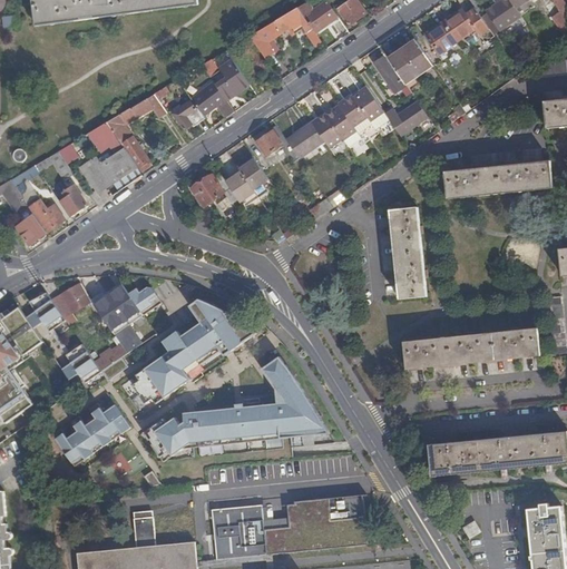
[(30,0),(36,25),(195,2),(194,0),(30,0)]
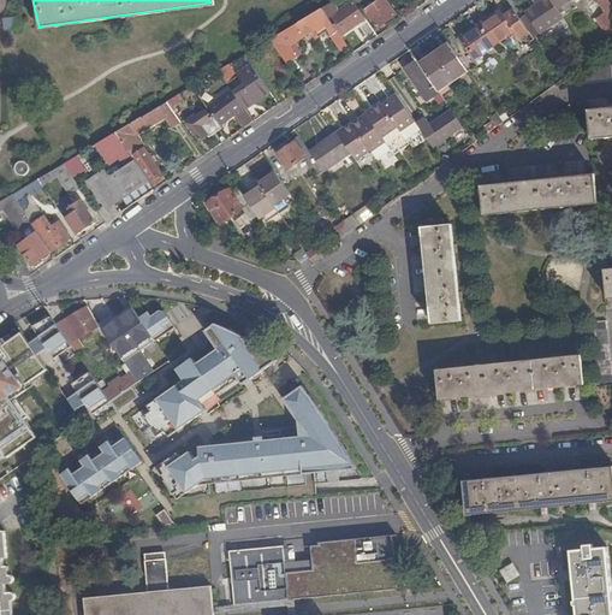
[(338,33),(363,16),(354,0),(350,0),(337,9),(332,0),(320,6),(338,33)]
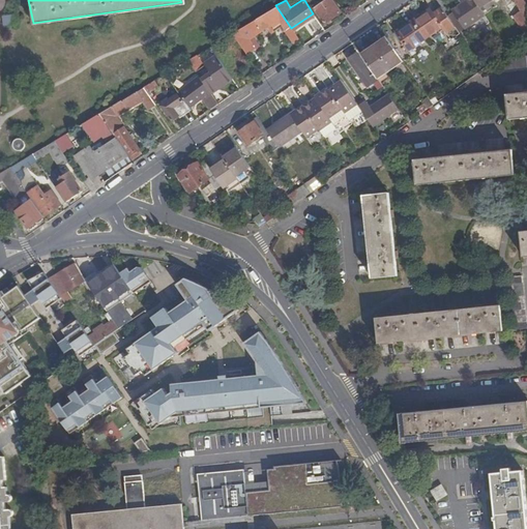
[(322,0),(314,6),(324,22),(340,11),(331,0),(322,0)]
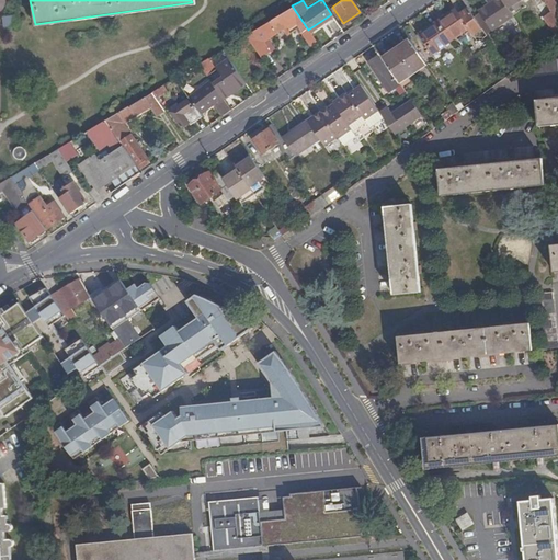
[(355,0),(363,12),(367,9),(361,0),(355,0)]
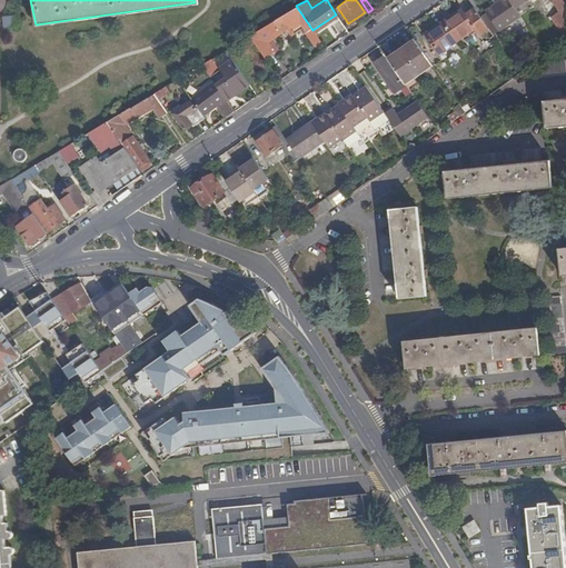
[(497,29),(518,15),(514,7),(508,0),(496,0),(496,1),(494,2),(484,10),(485,12),(497,29)]
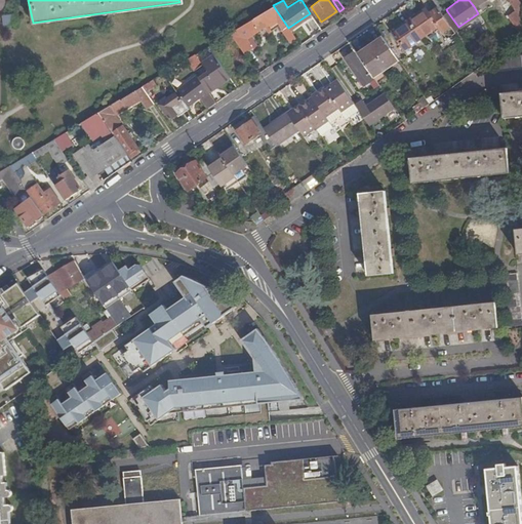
[(511,7),(514,10),(519,18),(521,15),(521,8),(518,3),(511,7)]
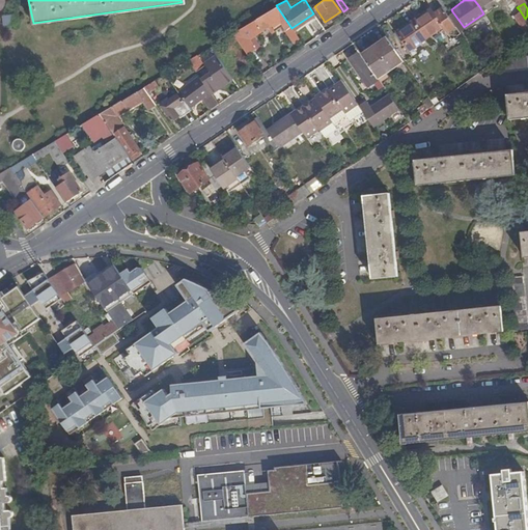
[(232,31),(247,53),(256,47),(250,37),(270,24),(273,29),(282,24),(287,31),(286,31),(294,42),(299,38),(292,28),(276,5),(232,31)]
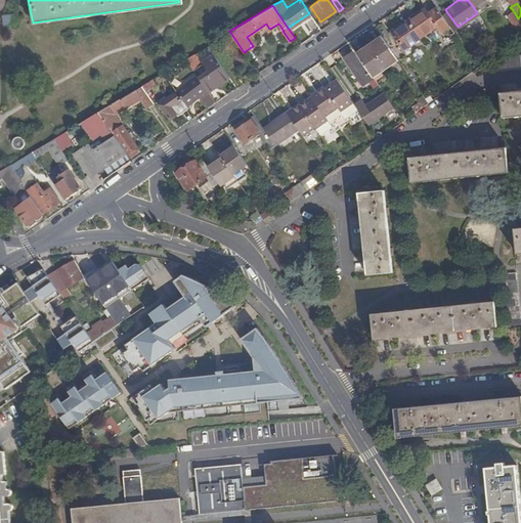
[(427,12),(436,26),(439,29),(447,24),(442,14),(436,6),(427,12)]
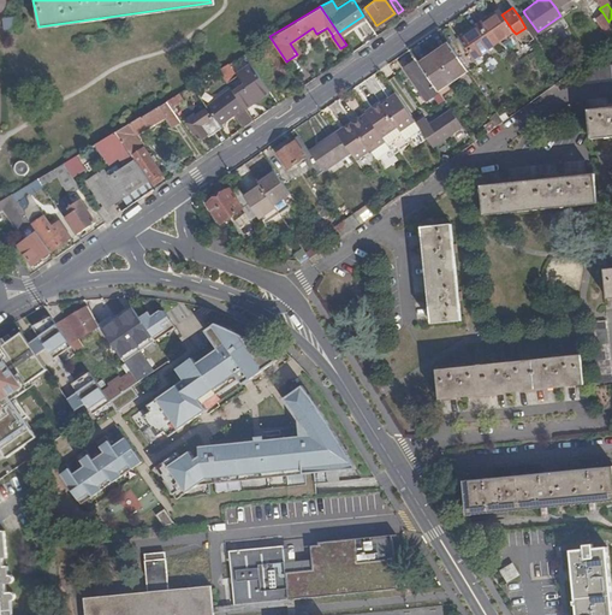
[(479,23),(493,43),(512,30),(501,15),(498,10),(479,23)]
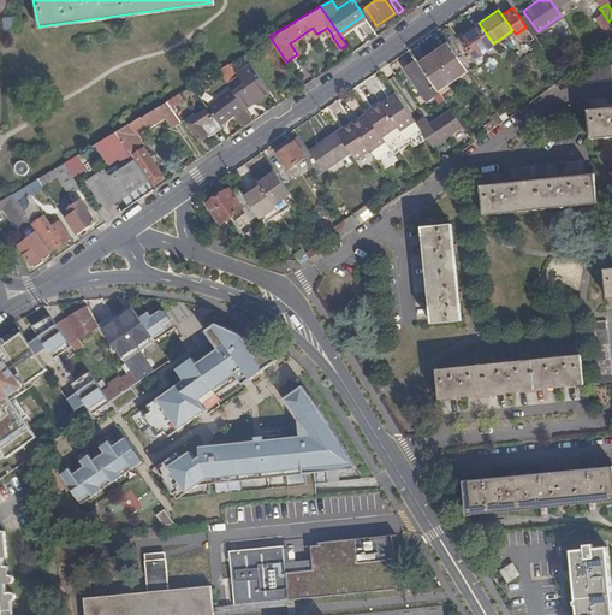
[(595,18),(611,42),(611,41),(611,27),(608,22),(602,12),(595,18)]
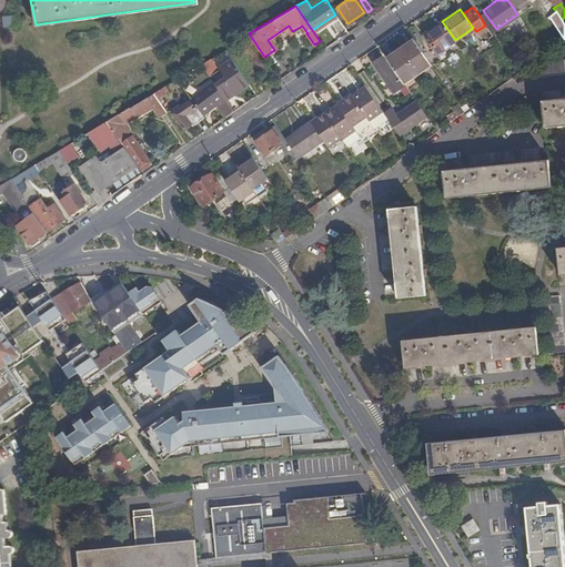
[(485,26),(491,32),(496,29),(484,12),(480,16),(485,26)]
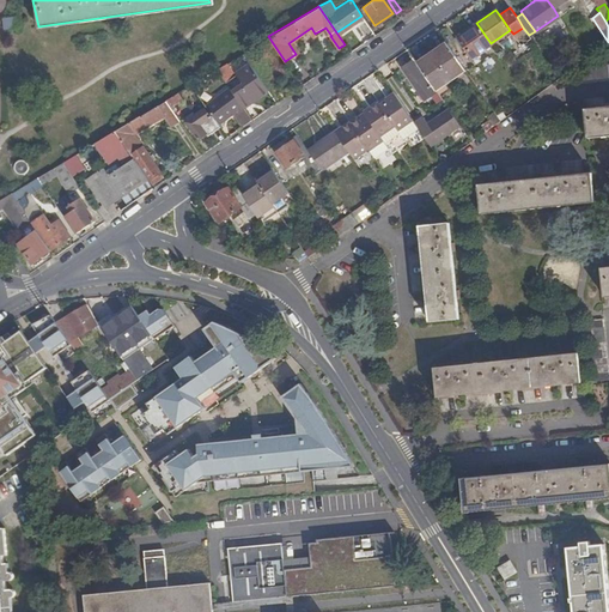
[(14,16),(0,16),(0,29),(14,29),(14,16)]
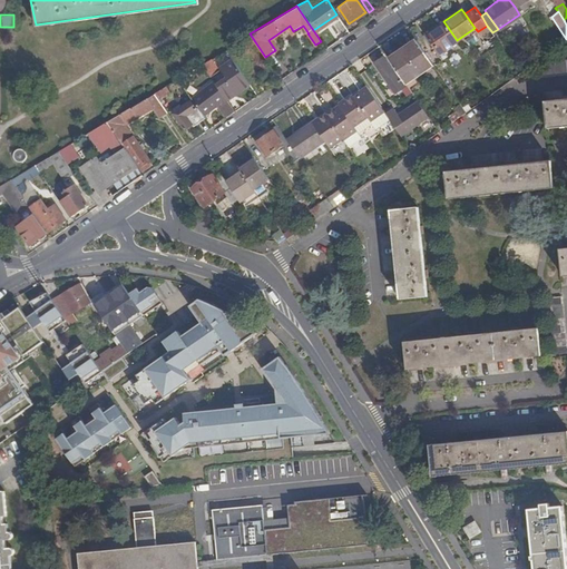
[(438,52),(457,40),(443,21),(424,33),(432,46),(438,52)]
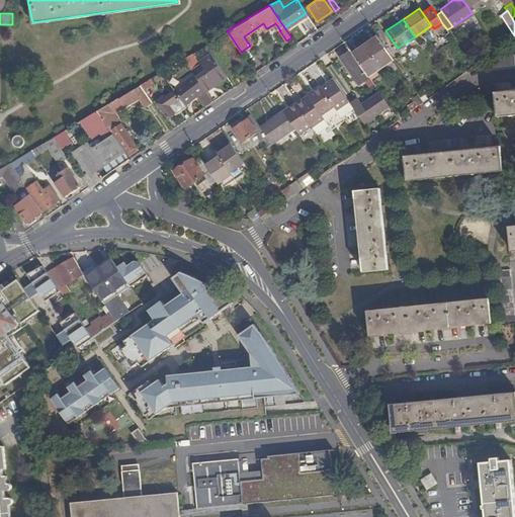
[(295,25),(287,27),(290,35),(298,33),(295,25)]
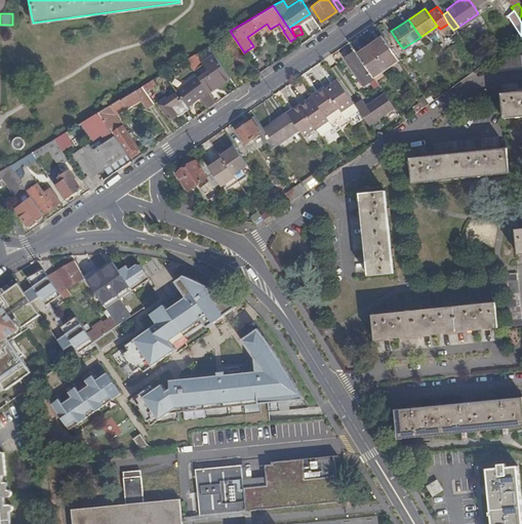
[(396,43),(398,42),(391,31),(389,33),(396,43)]
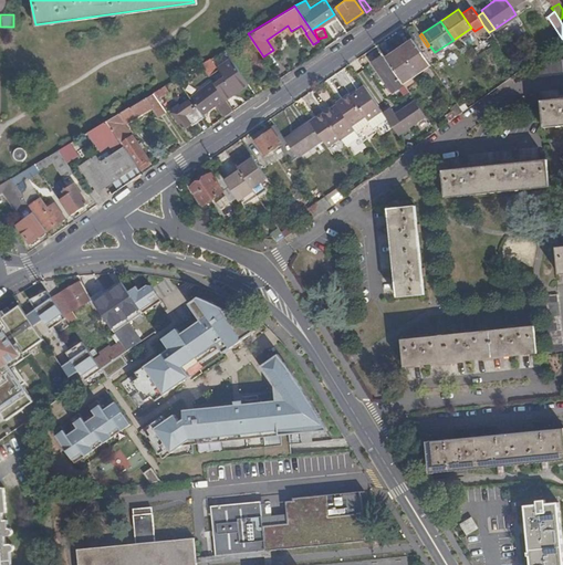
[(400,81),(428,62),(413,40),(385,59),(400,81)]
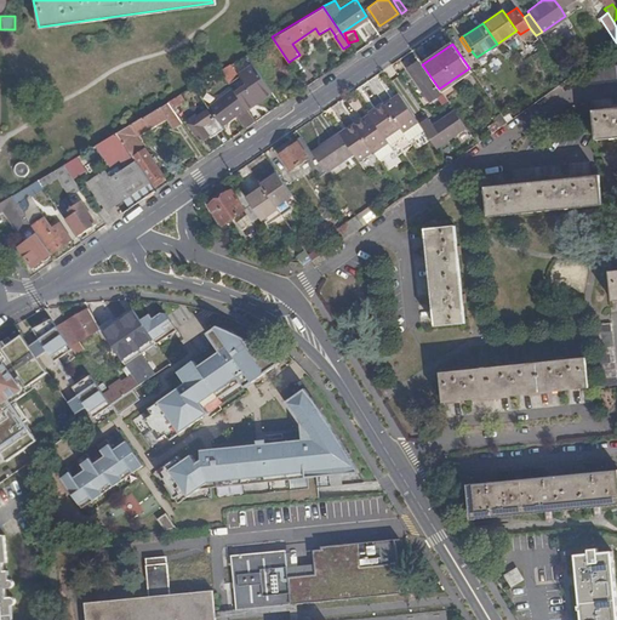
[(441,91),(439,89),(422,64),(420,66),(417,61),(406,68),(426,95),(432,91),(435,95),(441,91)]
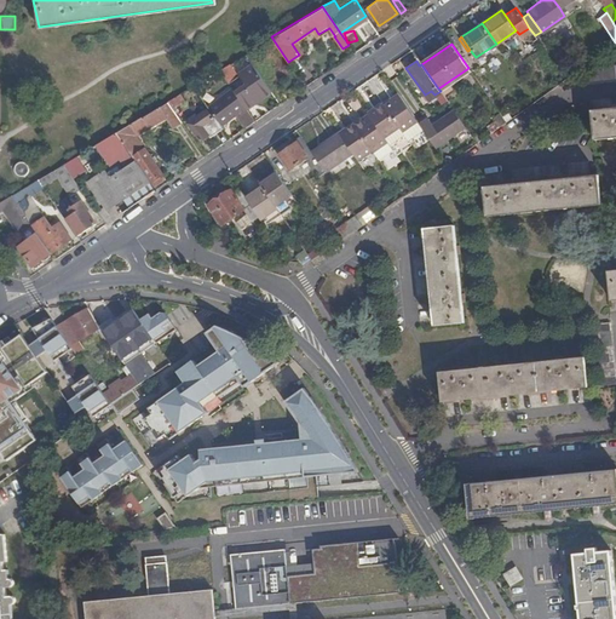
[(236,93),(246,107),(270,91),(252,63),(240,72),(247,82),(234,91),(236,93)]
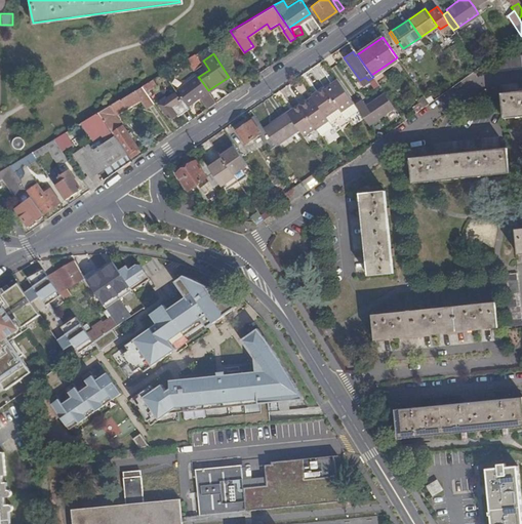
[(496,71),(521,68),(521,54),(495,58),(496,71)]
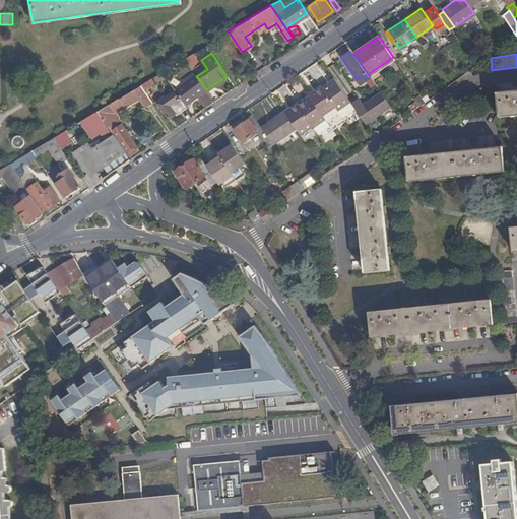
[(190,58),(188,55),(184,58),(192,69),(200,64),(194,56),(190,58)]
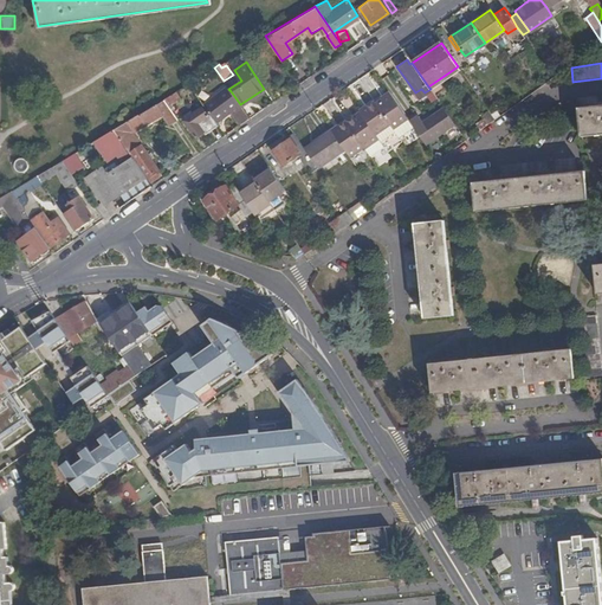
[(232,108),(241,122),(248,117),(240,104),(231,91),(226,94),(224,90),(212,97),(214,101),(205,107),(208,113),(214,120),(232,108)]
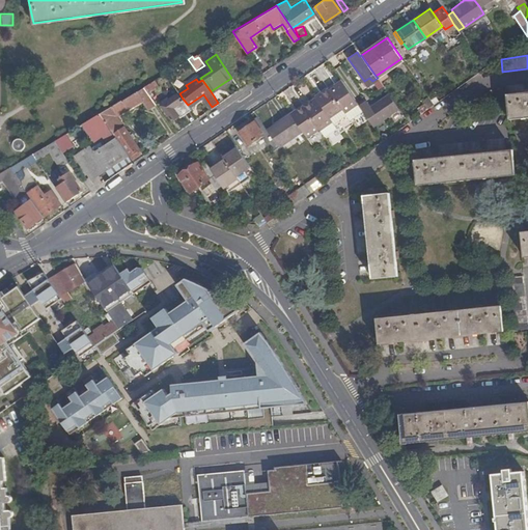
[(143,86),(148,94),(150,93),(148,90),(156,85),(153,80),(143,86)]
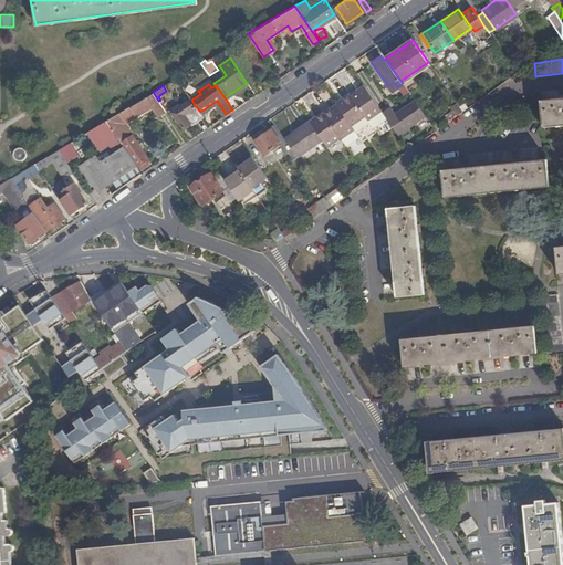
[(379,110),(363,85),(350,95),(365,117),(367,118),(379,110)]
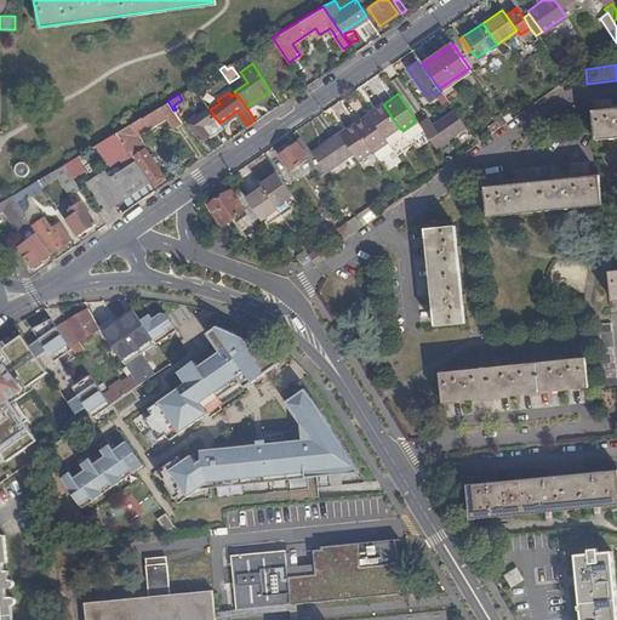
[(170,125),(180,120),(173,111),(167,101),(159,106),(160,107),(147,115),(146,113),(115,132),(121,143),(132,157),(135,155),(150,180),(161,172),(135,134),(165,115),(170,125)]
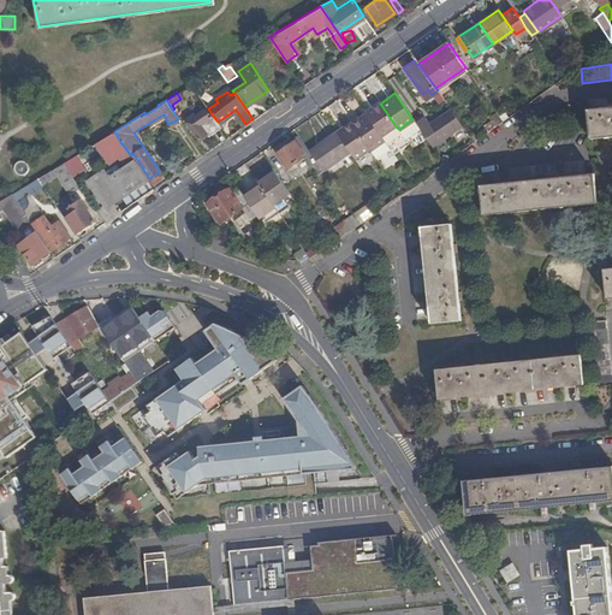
[(379,101),(364,111),(366,113),(382,137),(397,128),(380,104),(379,101)]
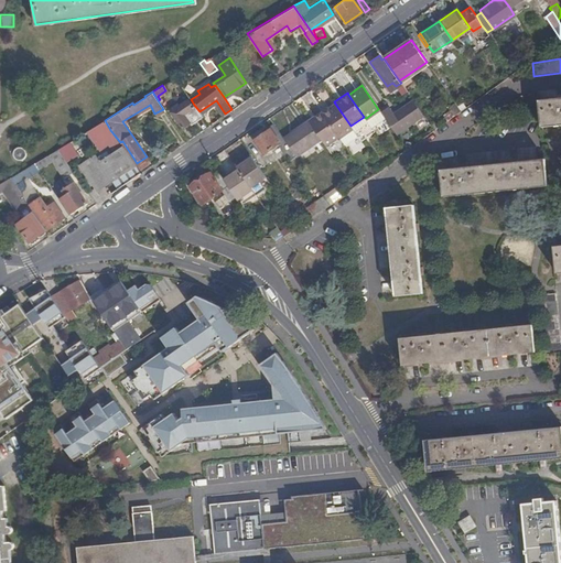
[(539,128),(560,125),(560,97),(537,100),(539,128)]
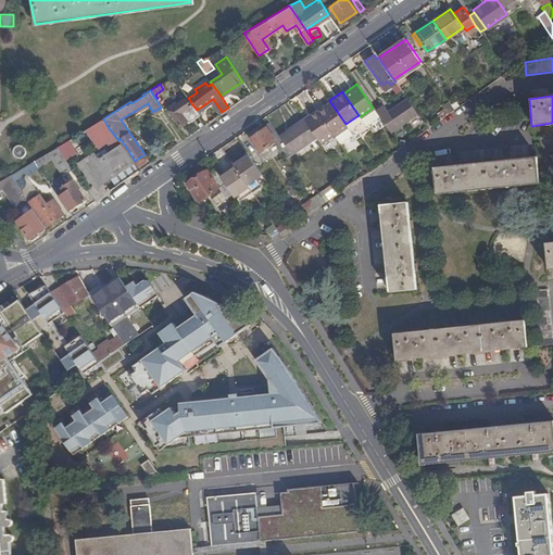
[(188,122),(199,114),(197,110),(191,103),(190,104),(185,97),(168,108),(178,124),(186,120),(188,122)]
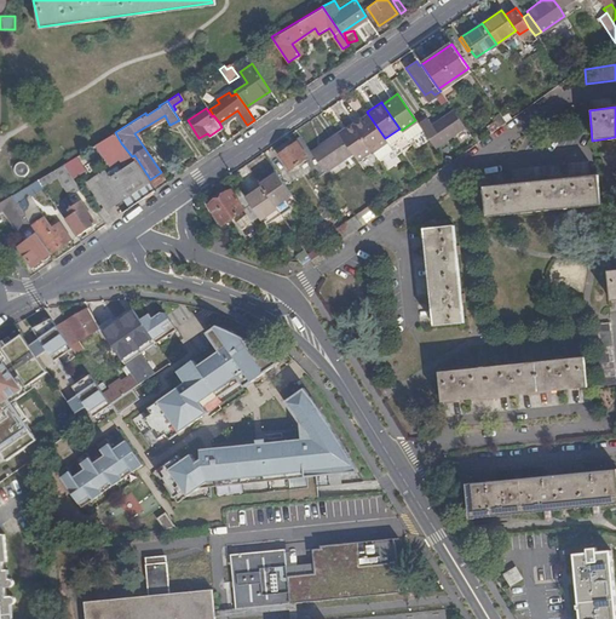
[(424,131),(436,148),(466,129),(455,113),(433,126),(429,119),(419,125),(424,131)]
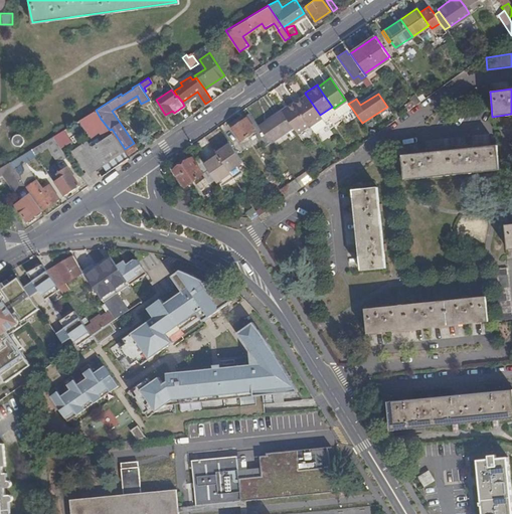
[(293,103),(308,123),(309,125),(321,116),(320,115),(306,95),(293,103)]
